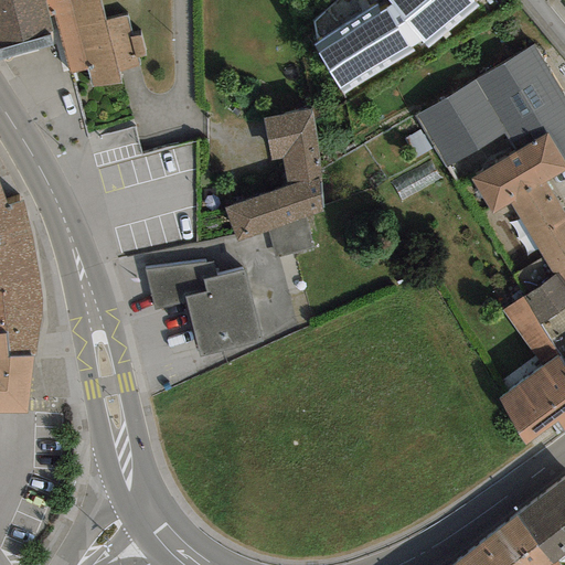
[(0,0),(0,48),(57,32),(70,74),(87,70),(92,88),(121,83),(117,71),(138,66),(136,57),(145,56),(140,35),(131,36),(126,17),(104,22),(98,0),(0,0)]
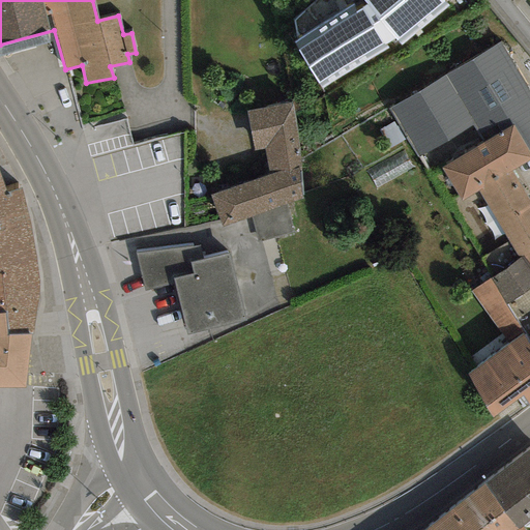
[(447,5),(443,0),(362,0),(366,5),(357,11),(352,4),(293,43),(321,90),(388,49),(385,45),(394,38),(401,46),(447,5)]
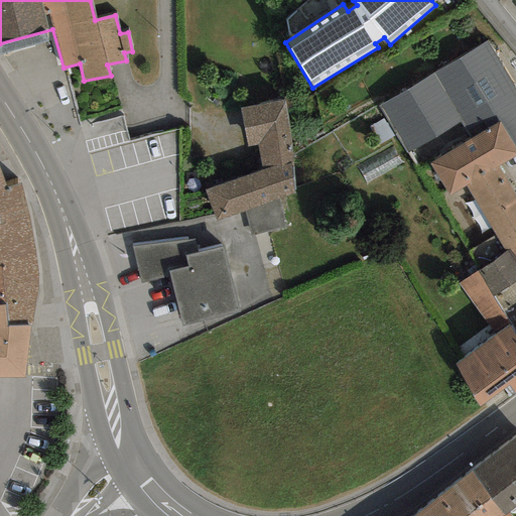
[(472,49),(377,106),(407,154),(461,123),(470,138),(499,120),(515,148),(515,147),(515,89),(487,40),(472,49)]
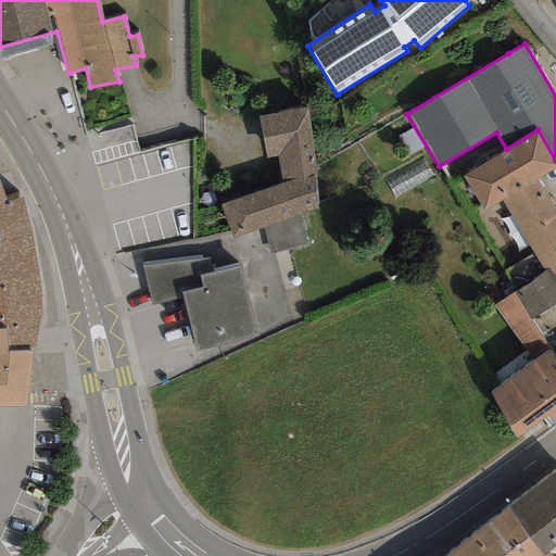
[(306,106),(258,116),(265,158),(277,156),(281,184),(219,205),(231,238),(262,227),(299,214),(317,209),(306,106)]
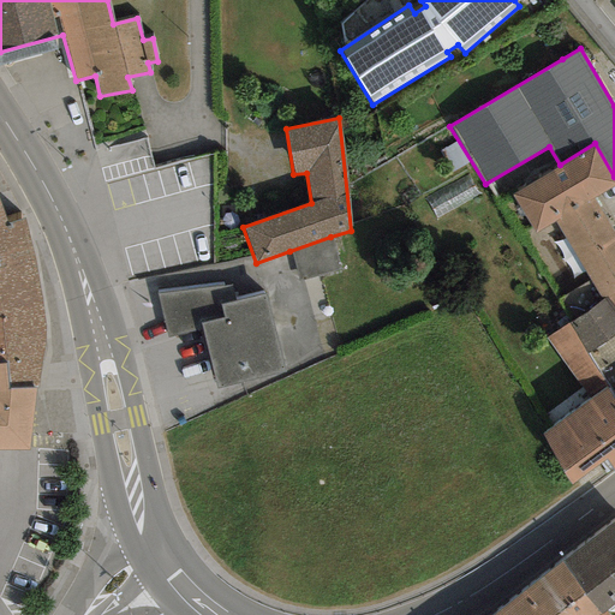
[(97,145),(105,175),(154,165),(148,133),(97,145)]
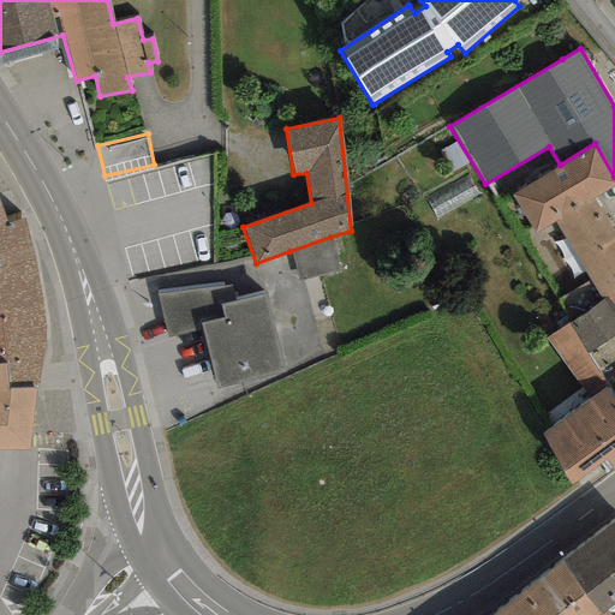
[(560,165),(512,195),(536,232),(553,222),(593,197),(614,183),(614,177),(595,143),(560,165)]
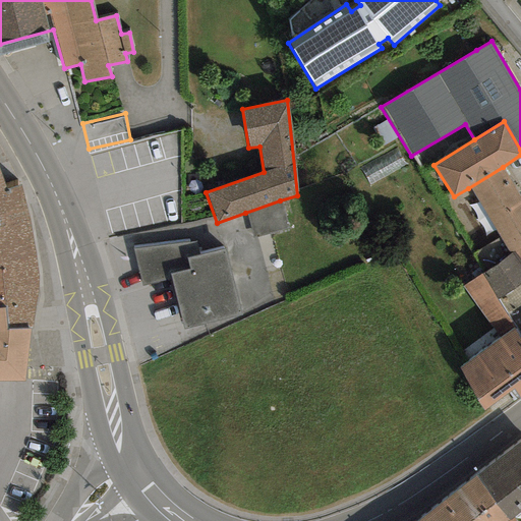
[(178,132),(140,134),(141,156),(169,155),(169,145),(179,143),(178,132)]
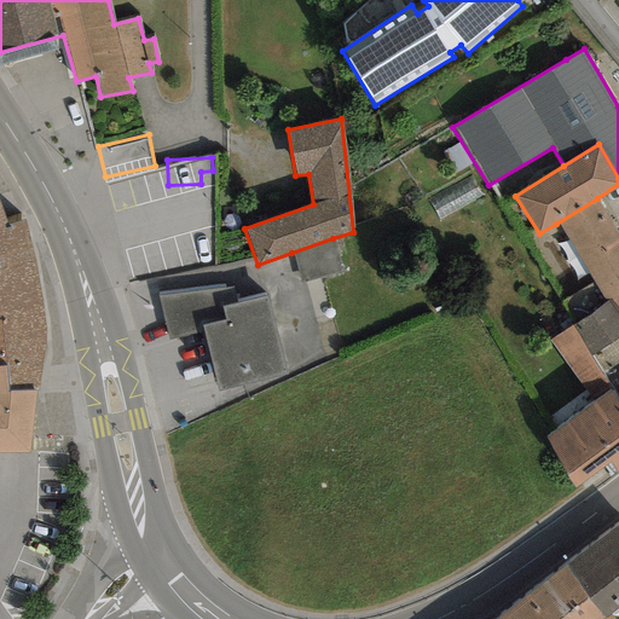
[(618,235),(597,198),(556,224),(606,302),(611,300),(618,312),(618,235)]
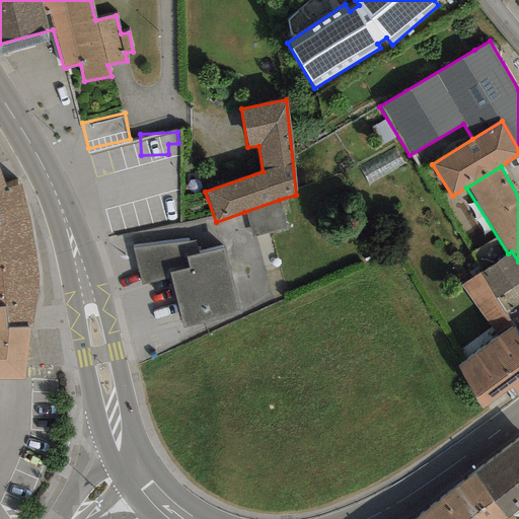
[(0,228),(28,222),(20,184),(6,188),(0,190),(0,228)]
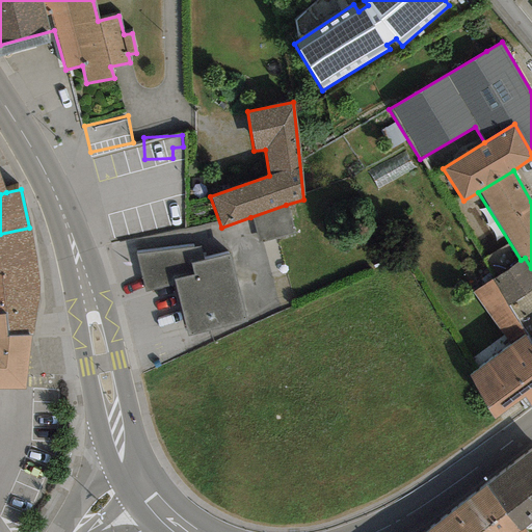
[(293,234),(286,205),(250,217),(257,243),(293,234)]
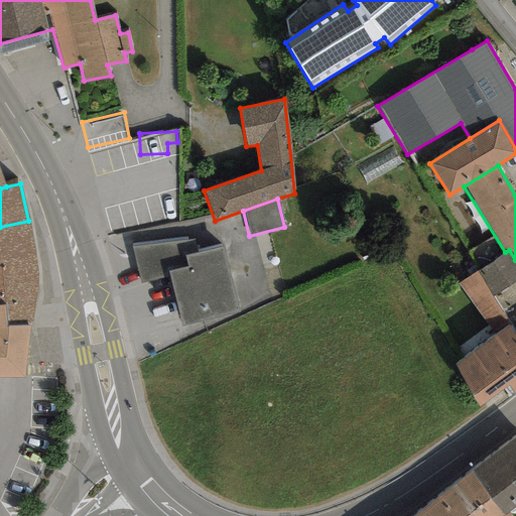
[(0,264),(1,265),(35,261),(28,221),(0,227),(0,264)]
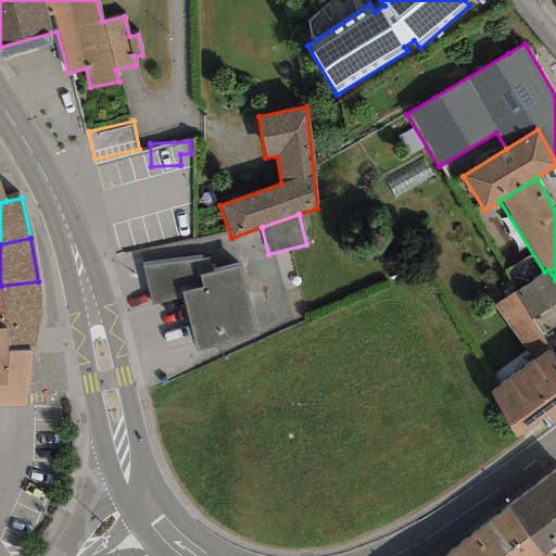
[(211,258),(141,266),(151,304),(184,298),(196,352),(256,337),(241,266),(213,273),(211,258)]
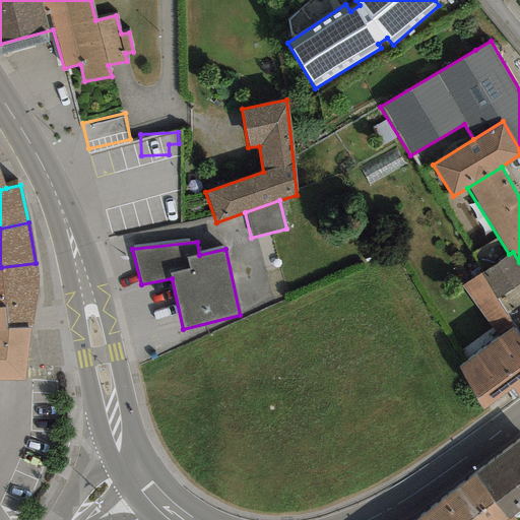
[(519,262),(513,252),(509,254),(480,273),(497,298),(519,281),(519,262)]
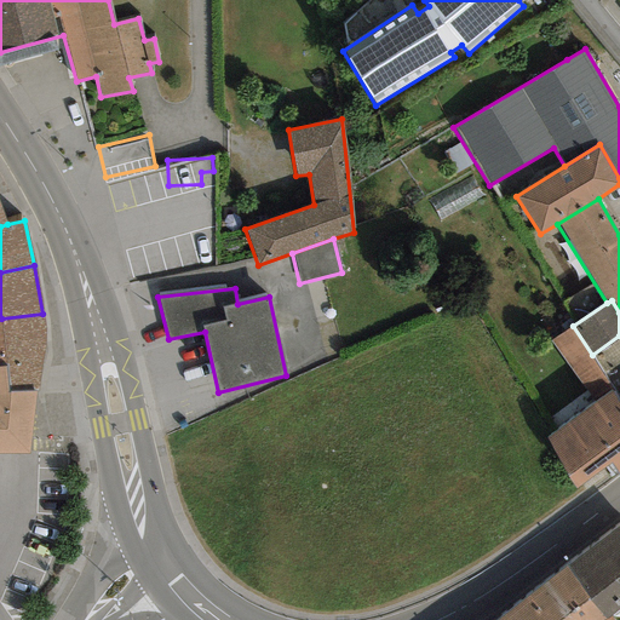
[(42,314),(1,319),(6,367),(9,391),(35,391),(39,391),(44,348),(44,325),(42,314)]
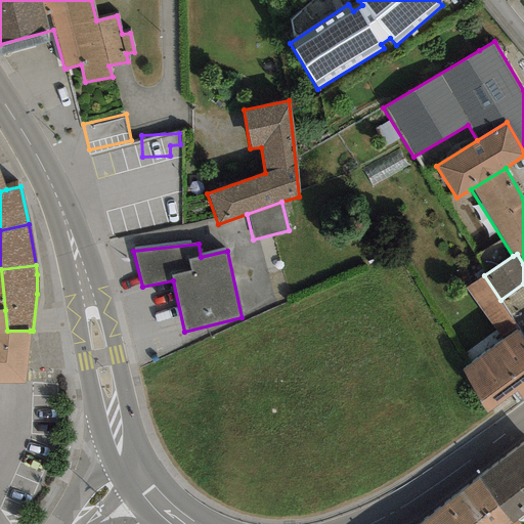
[(500,300),(484,275),(467,288),(501,340),(519,329),(500,300)]
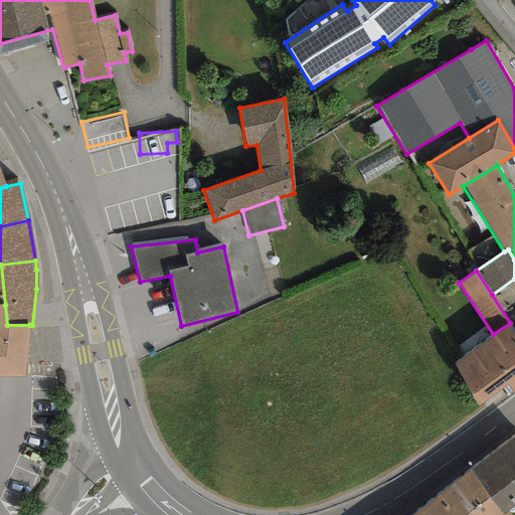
[(5,305),(0,305),(0,377),(24,377),(29,325),(7,325),(5,305)]
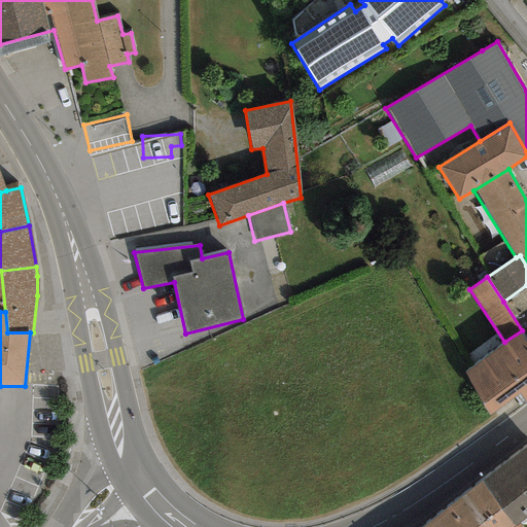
[(526,405),(526,344),(526,343),(522,330),(504,342),(463,372),(488,418),(520,393),(526,405)]
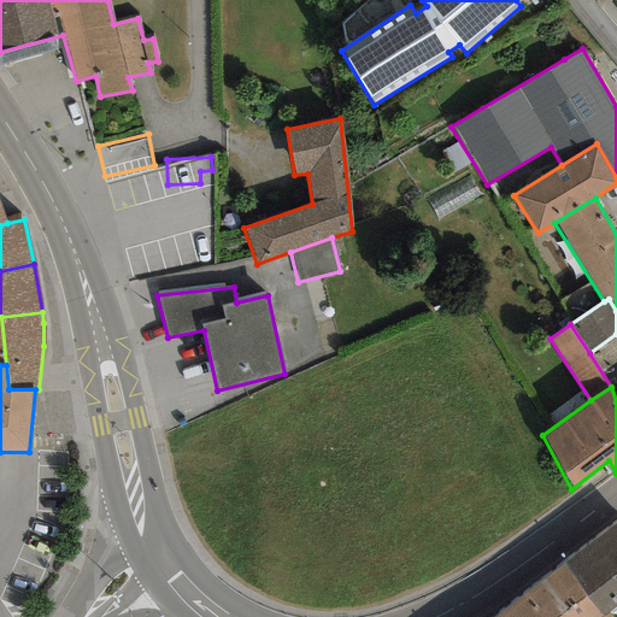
[(616,522),(563,565),(601,616),(609,612),(616,606),(616,522)]
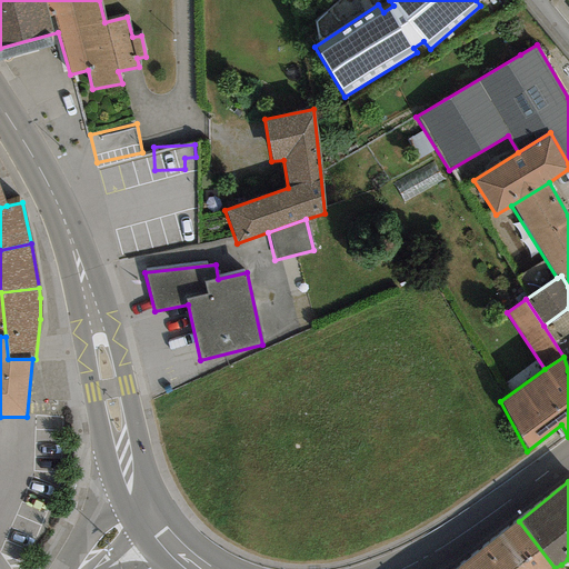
[(555,568),(519,521),(457,568),(565,568),(561,565),(555,568)]
